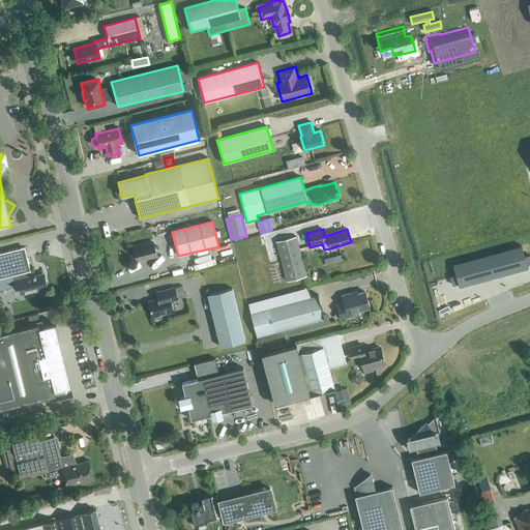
[(287,282),(306,276),(296,236),(275,242),(287,282)]
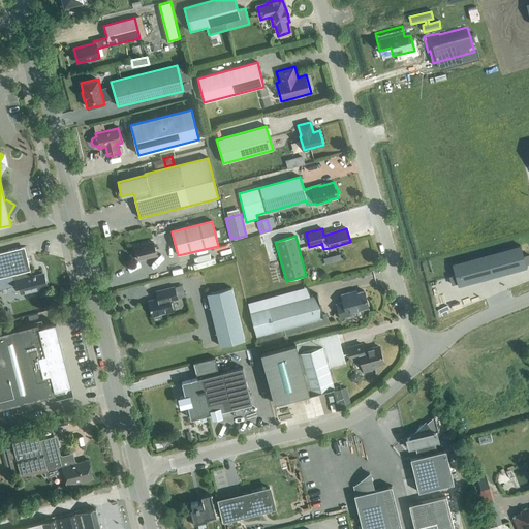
[(137,260),(156,255),(153,242),(134,247),(137,260)]
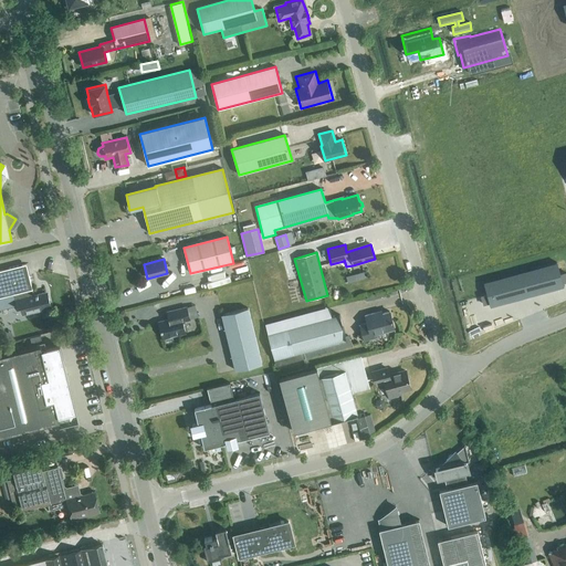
[(34,295),(32,290),(25,264),(0,270),(0,310),(17,306),(17,308),(22,306),(24,314),(49,308),(45,293),(34,295)]
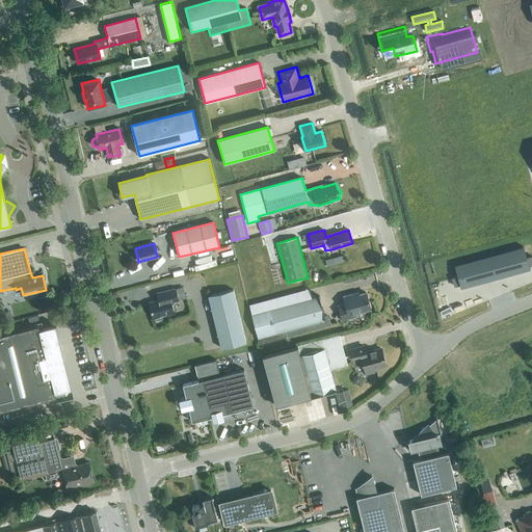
[(453,277),(447,280),(449,287),(455,286),(456,289),(524,270),(524,267),(529,265),(527,258),(521,259),(519,248),(450,266),(453,277)]
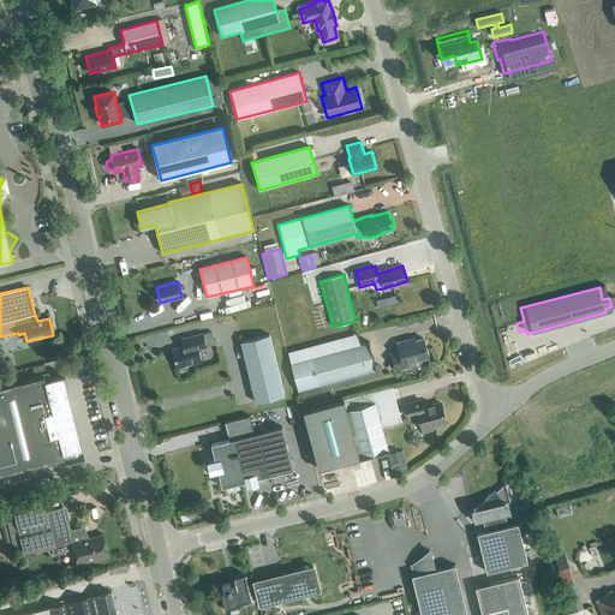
[(177,369),(201,362),(198,350),(215,345),(212,332),(181,339),(184,347),(172,350),(177,369)]
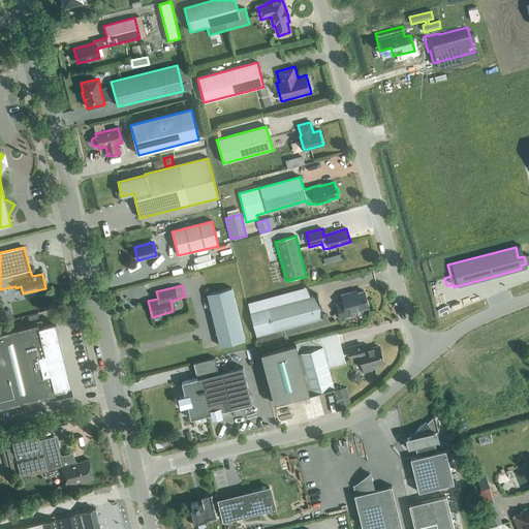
[(220,346),(245,340),(231,288),(207,294),(220,346)]
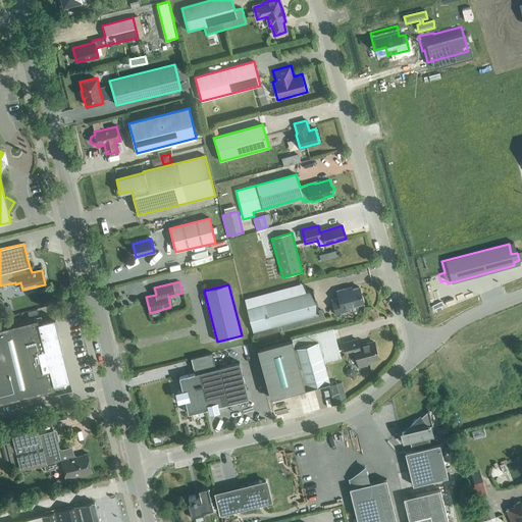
[(363,304),(359,288),(347,291),(346,289),(336,291),(338,299),(331,300),(335,315),(350,311),(349,307),(363,304)]
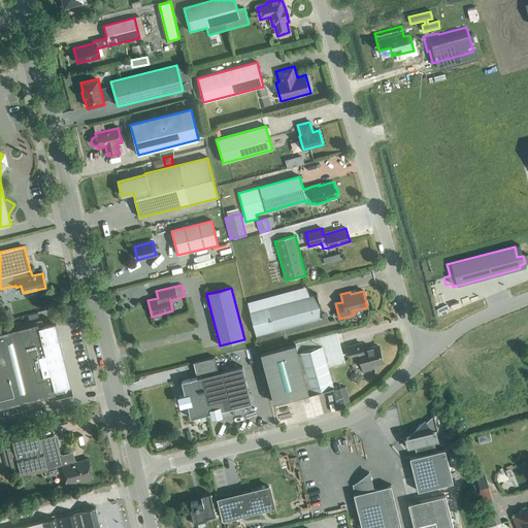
[(322,315),(317,294),(249,311),(257,342),(285,334),(284,328),(303,323),(305,329),(329,323),(325,314),(322,315)]
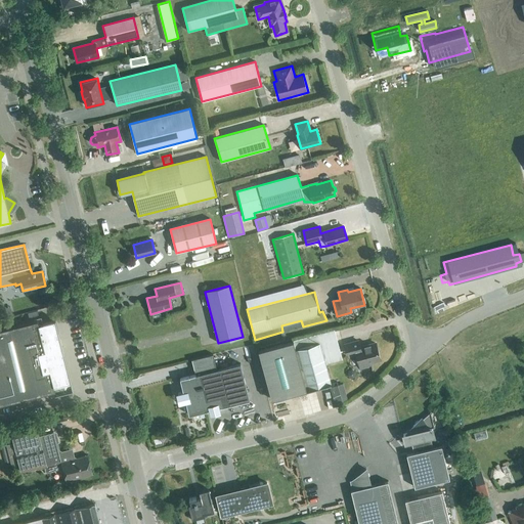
[(0,405),(63,389),(62,385),(70,383),(61,347),(61,348),(54,322),(38,326),(37,321),(0,330),(0,405)]
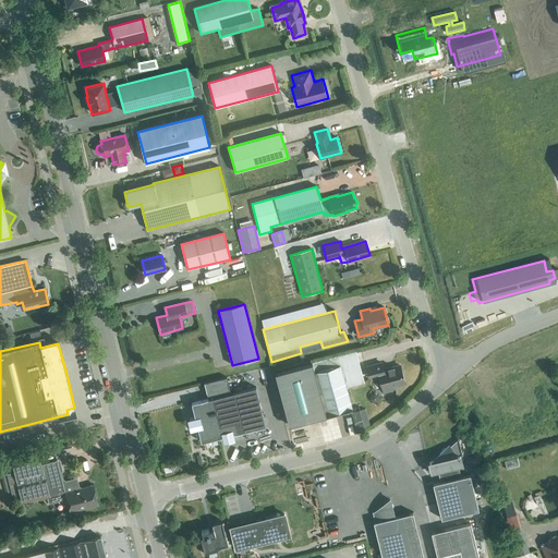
[(347,388),(364,383),(355,352),(312,363),(326,415),(352,409),(347,388)]
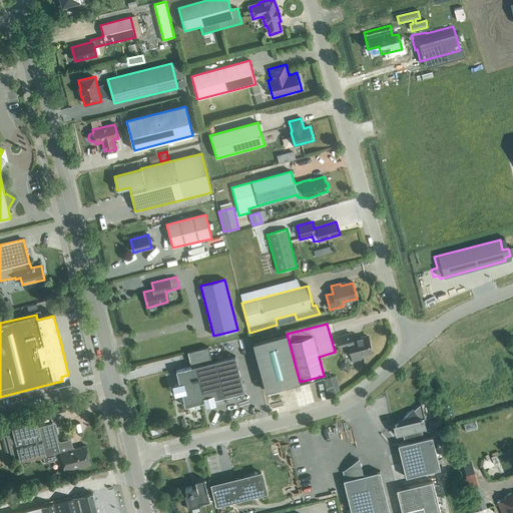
[(300,382),(287,334),(252,343),(266,392),(300,382)]
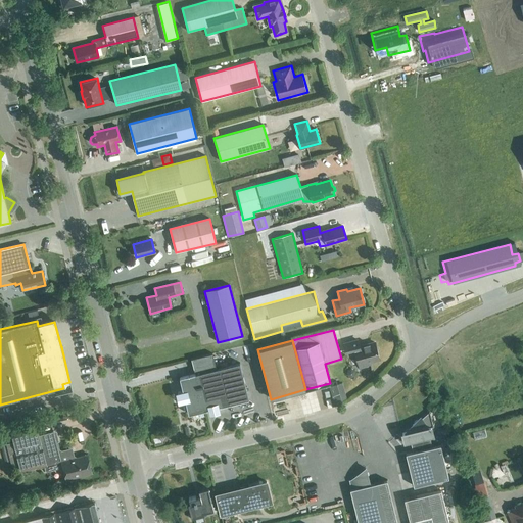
[(360,347),(358,340),(344,344),(347,354),(355,352),(360,369),(370,367),(368,363),(379,360),(375,343),(360,347)]
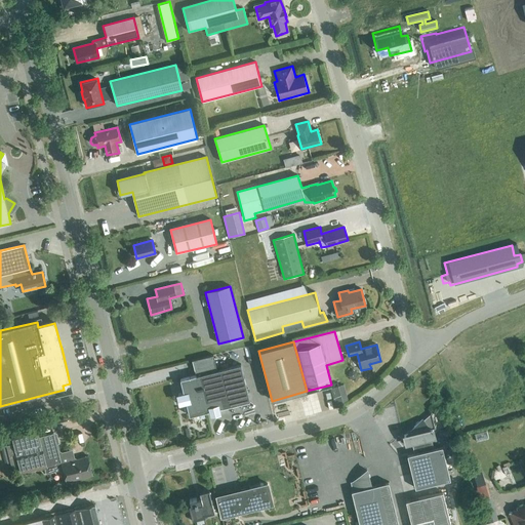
[(216,370),(213,355),(192,361),(196,375),(180,379),(184,393),(178,394),(180,404),(186,403),(189,416),(208,411),(220,408),(249,401),(241,365),(216,370)]
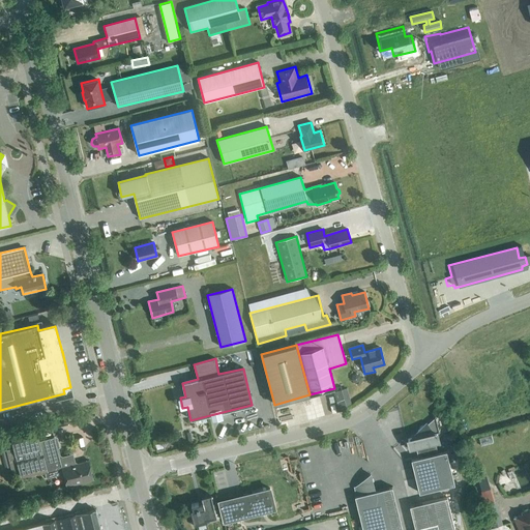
[(348,387),(335,390),(340,407),(353,404),(348,387)]
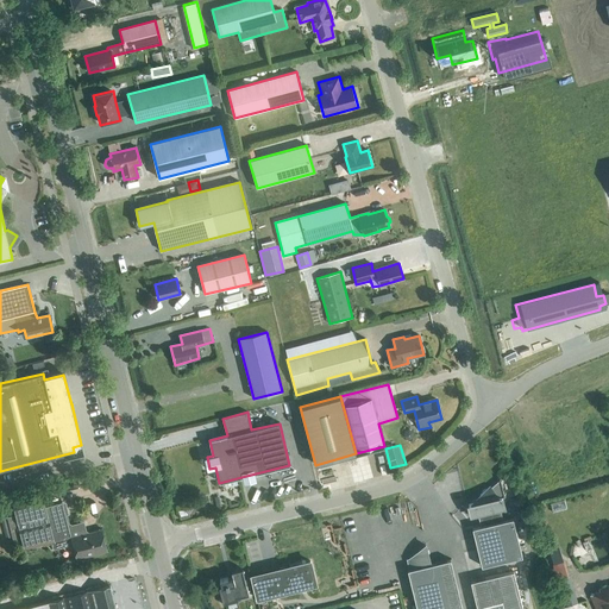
[(504,497),(500,478),(500,479),(500,481),(490,488),(490,487),(475,501),(475,503),(469,506),(471,516),(478,515),(481,527),(472,528),(482,566),(522,557),(513,519),(503,521),(500,509),(504,508),(502,498),(504,497)]
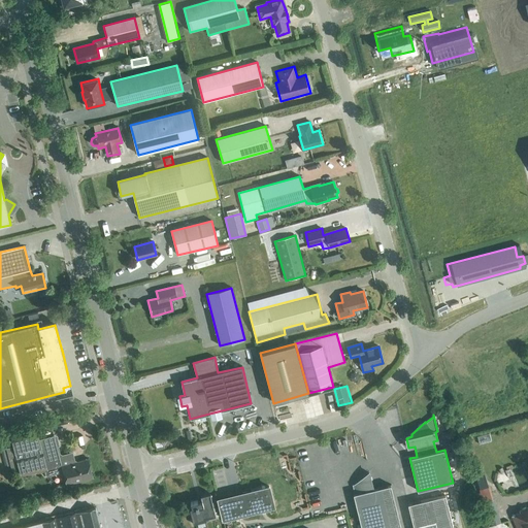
[(14,447),(6,449),(11,468),(12,474),(21,471),(22,475),(44,469),(46,475),(64,471),(67,485),(93,479),(88,459),(75,462),(73,452),(63,455),(60,453),(58,447),(60,446),(57,435),(55,436),(39,440),(37,430),(12,436),(14,447)]
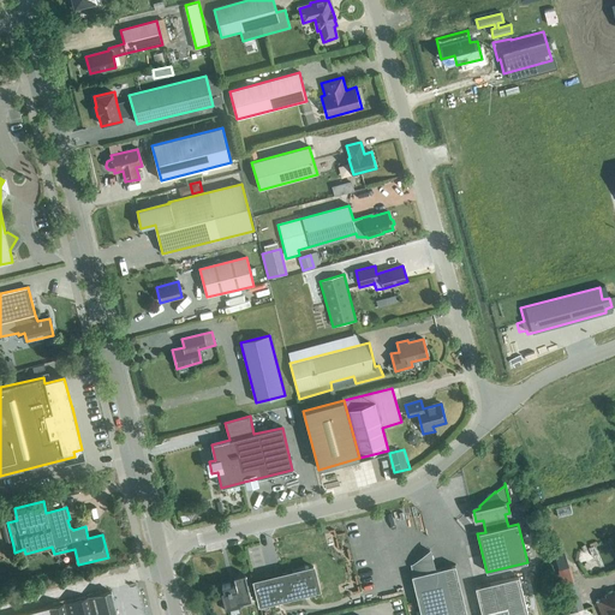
[(527,520),(524,505),(515,506),(518,514),(519,514),(521,521),(527,520)]
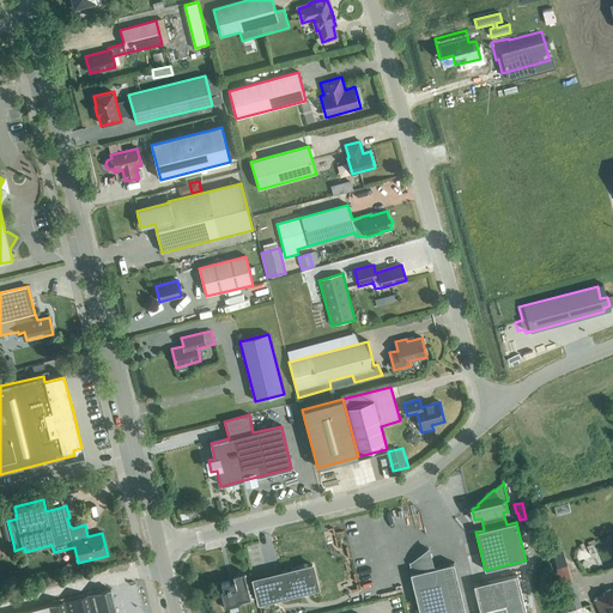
[(413,574),(411,574),(419,612),(465,612),(454,563),(434,569),(429,550),(411,564),(413,574)]
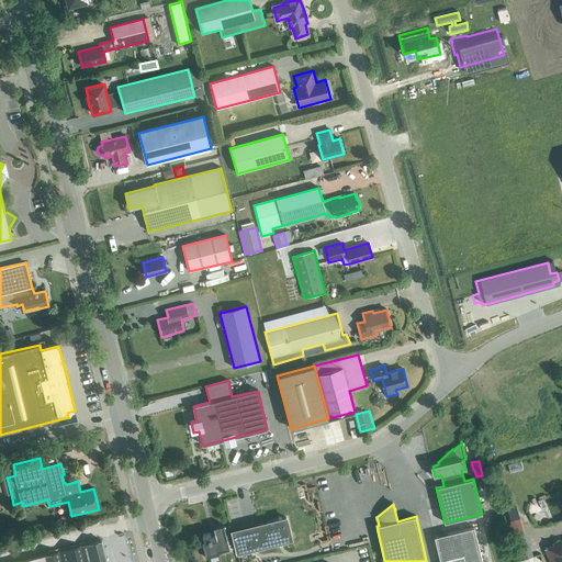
[(291,539),(287,518),(248,527),(232,531),(233,532),(233,534),(226,536),(224,525),(213,528),(214,532),(203,535),(204,541),(202,541),(202,540),(201,540),(205,558),(222,554),(222,553),(221,553),(220,551),(229,549),(228,546),(235,544),(237,552),(291,539)]
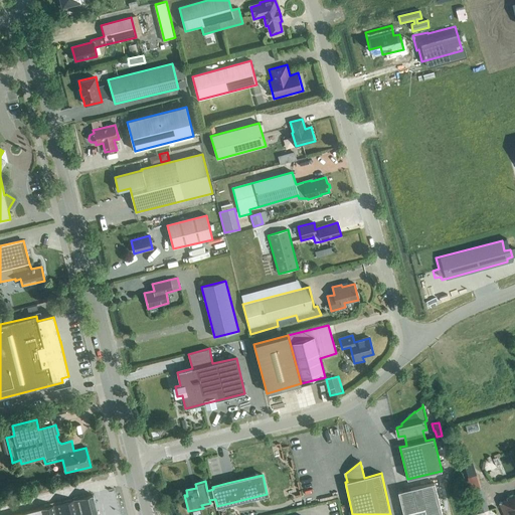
[(481,487),(478,475),(468,478),(478,514),(489,511),(482,487),(481,487)]
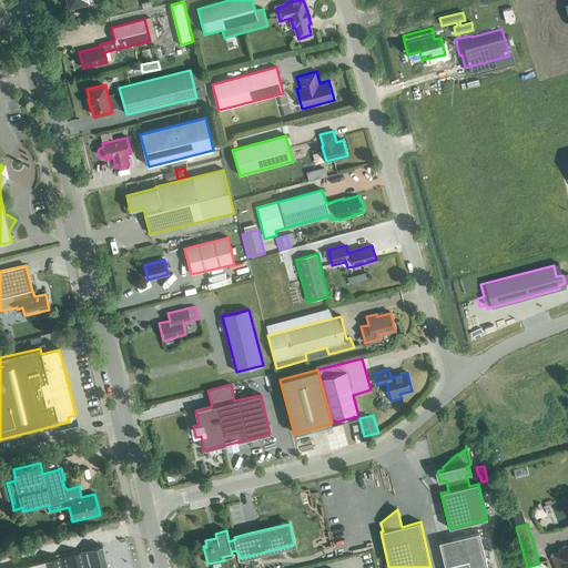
[(487,567),(479,533),(439,543),(445,567),(487,567)]
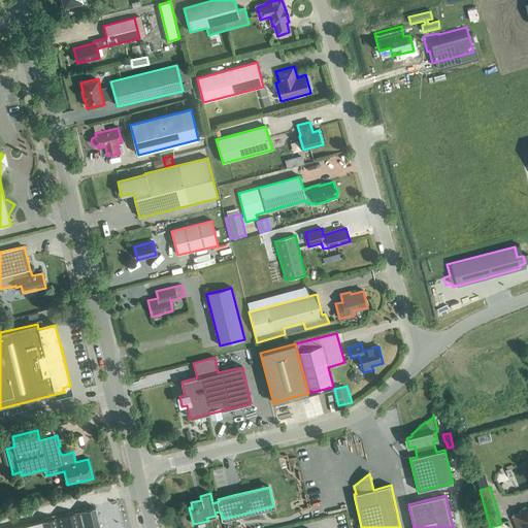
[(527,527),(527,507),(519,512),(520,514),(512,517),(516,527),(527,527)]
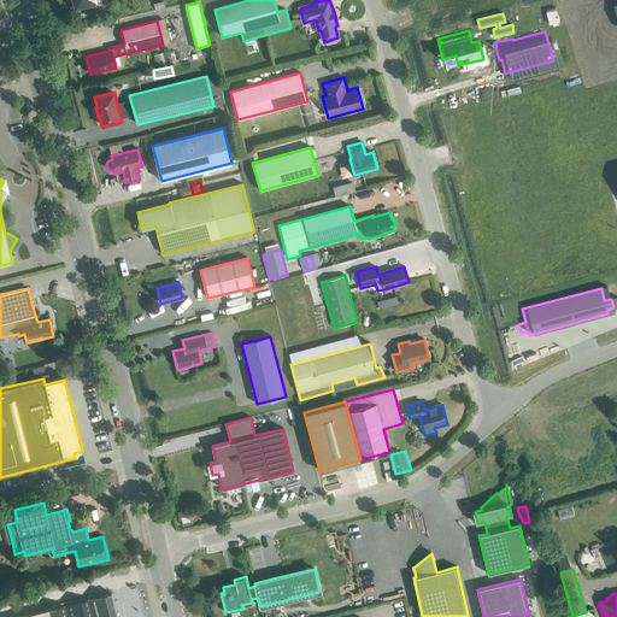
[(117,616),(111,594),(18,616),(117,616)]
